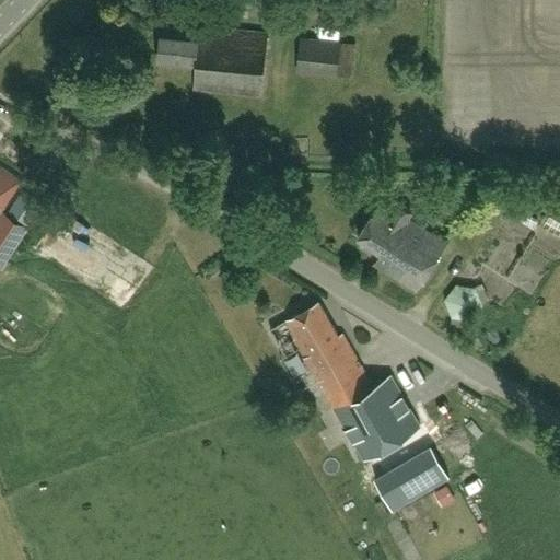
[(264,16),(264,0),(251,0),(249,15),(264,16)]
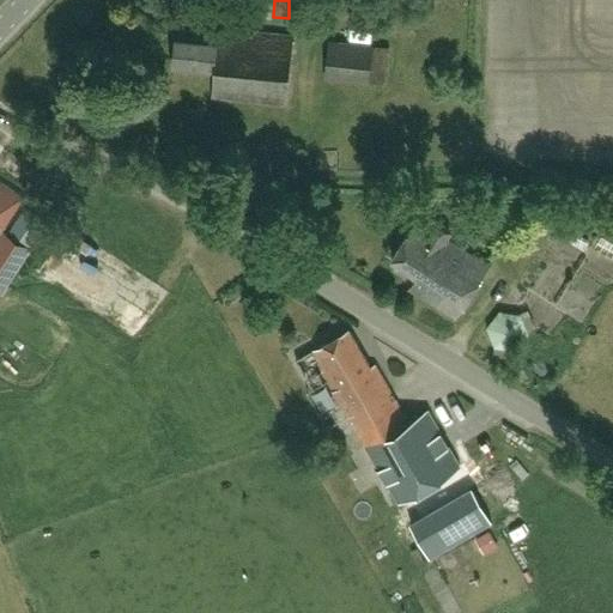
[(331,19),(341,2),(338,0),(325,0),(317,11),(331,19)]
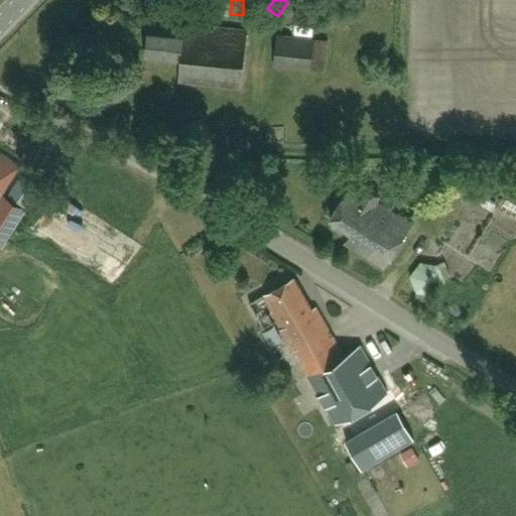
[(147,23),(144,55),(181,58),(179,82),(242,87),(247,28),(218,25),(217,27),(183,24),(183,26),(147,23)]
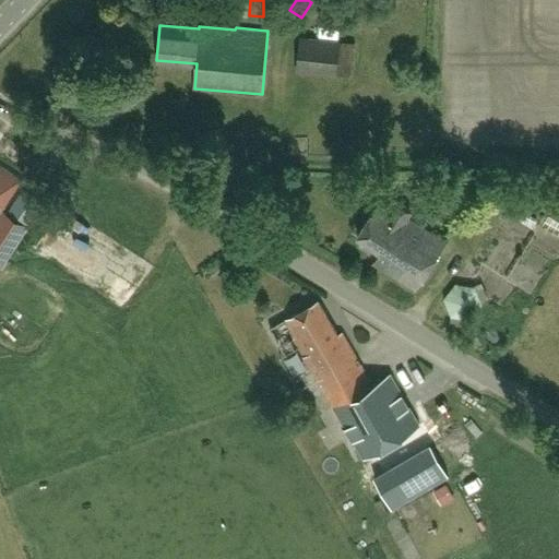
[(300,37),(297,71),(352,76),(356,43),(300,37)]
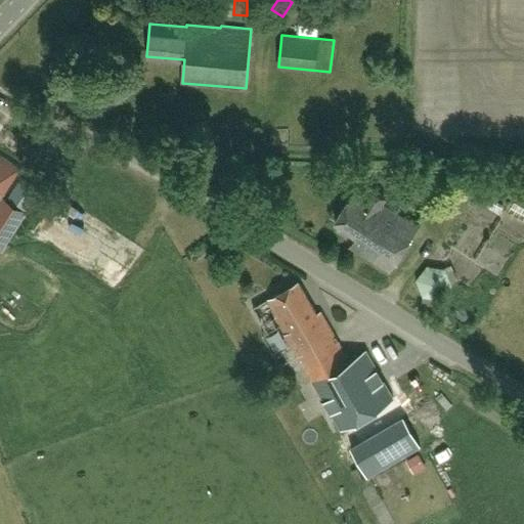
[(0,197),(1,198),(20,168),(0,155),(0,197)]
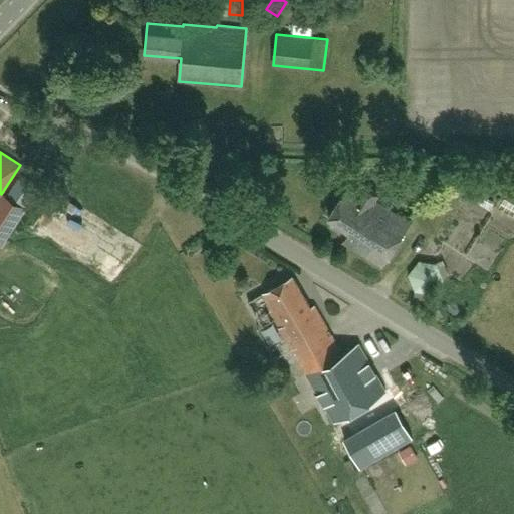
[(346,186),(328,215),(334,218),(332,220),(349,230),(343,241),(382,265),(410,221),(375,199),(378,193),(362,183),(356,193),(346,186)]
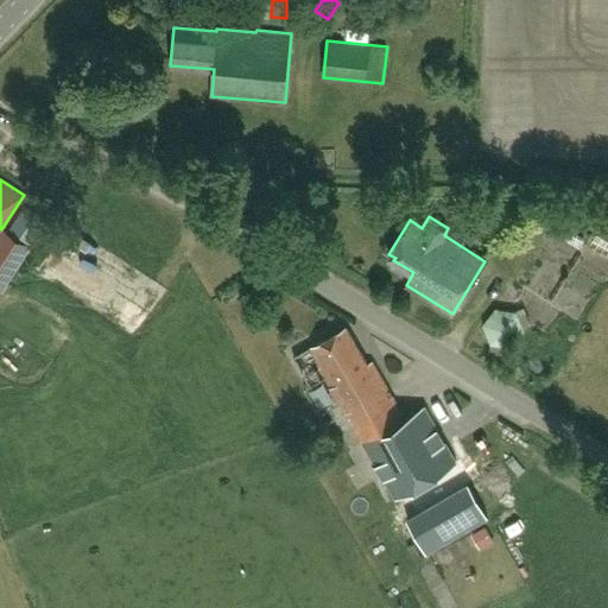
[(0,241),(0,285),(1,286),(26,244),(6,232),(0,241)]
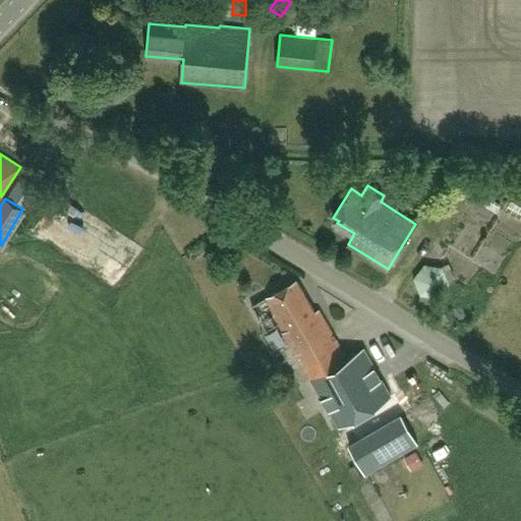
[(60,240),(72,229),(61,216),(48,227),(60,240)]
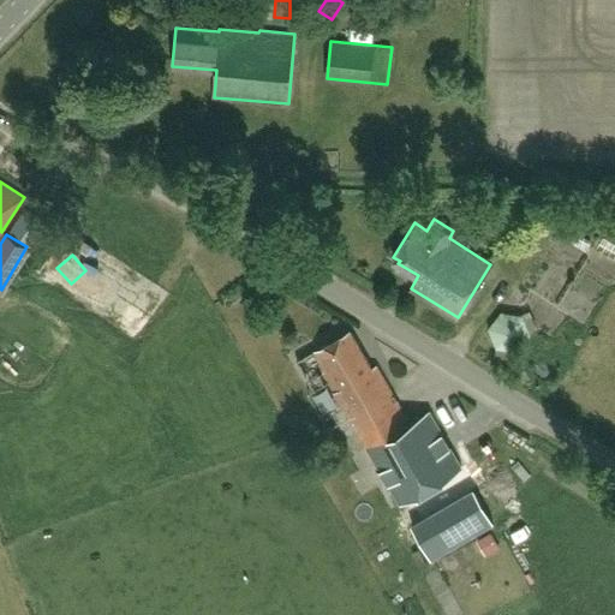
[(493,324),(501,347),(533,335),(525,312),(493,324)]
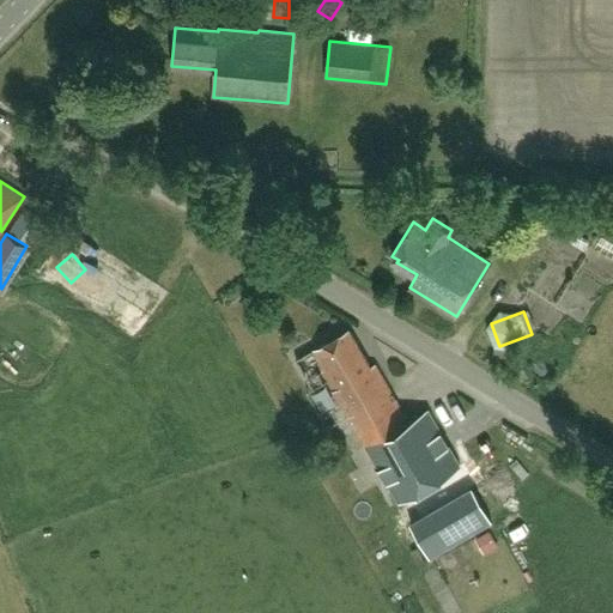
[(322,371),(334,392),(346,412),(399,502),(461,466),(429,410),(408,420),(376,364),(371,366),(350,329),(314,350),(326,369),(322,371)]
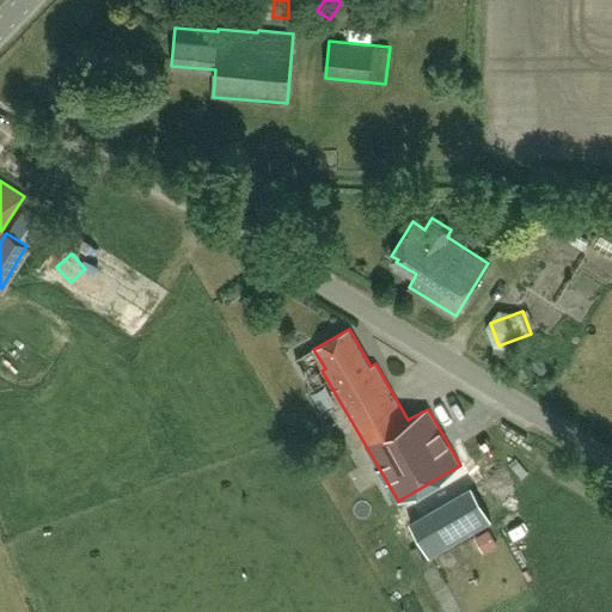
[(472,488),(410,525),(430,557),(491,520),(472,488)]
